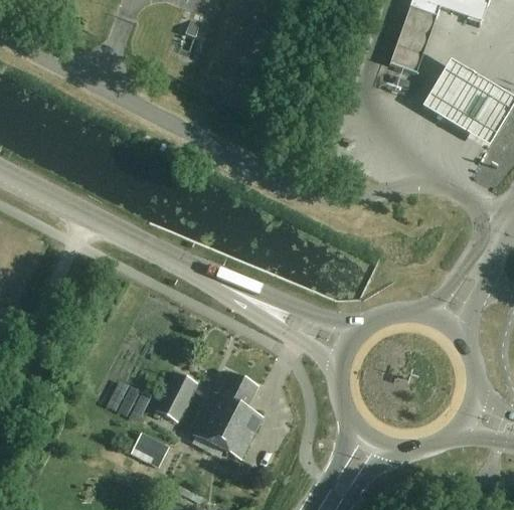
[(411,0),(410,4),(437,13),(440,5),(482,20),(488,0),(411,0)]
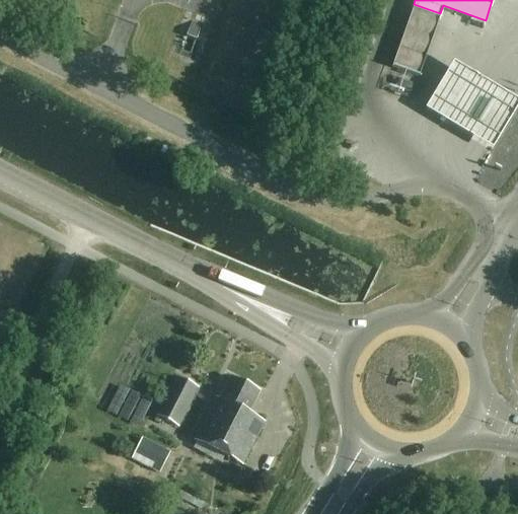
[(412,6),(392,64),(420,73),(438,16),(412,6)]
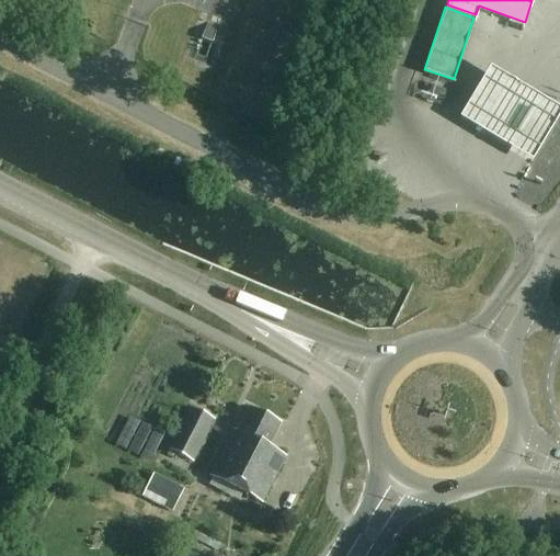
[(212,40),(218,22),(207,19),(202,35),(212,40)]
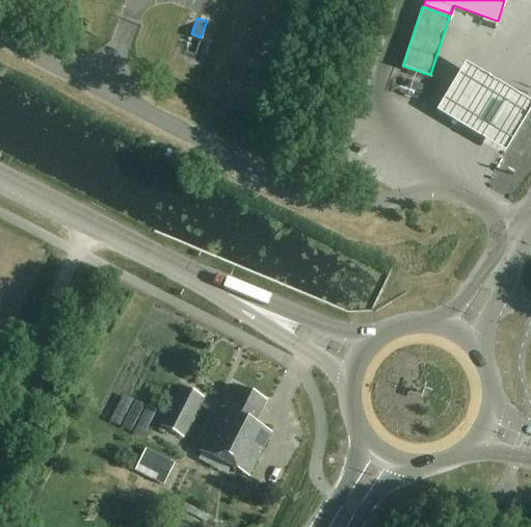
[(462,62),(436,108),(505,150),(530,104),(530,101),(462,62)]
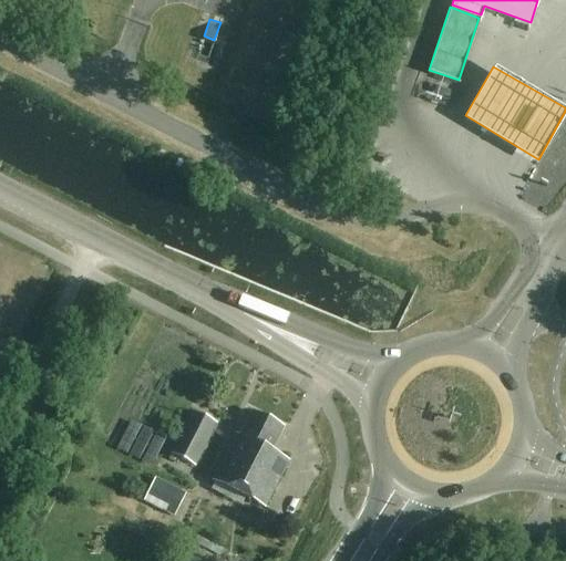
[(197,463),(218,419),(194,407),(173,450),(197,463)]
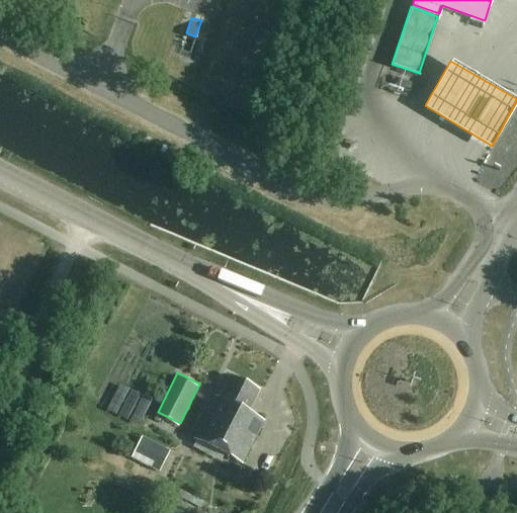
[(245,408),(256,387),(228,372),(217,394),(214,392),(192,434),(240,459),(262,417),(245,408)]
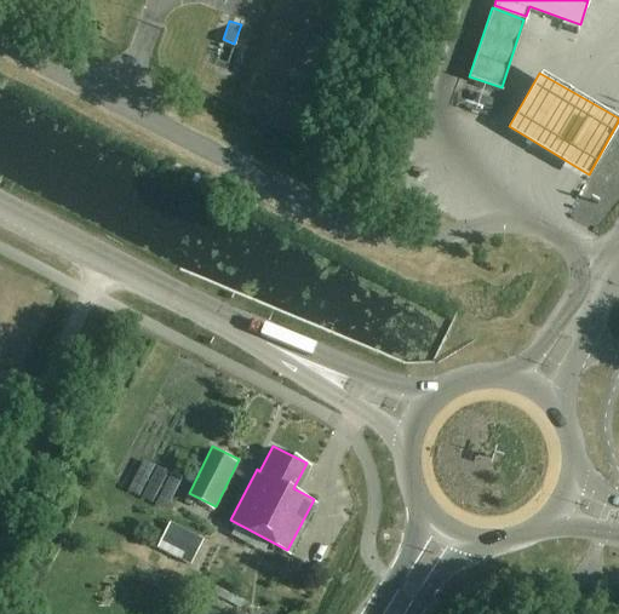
[(193,561),(205,537),(171,520),(159,544),(193,561)]
